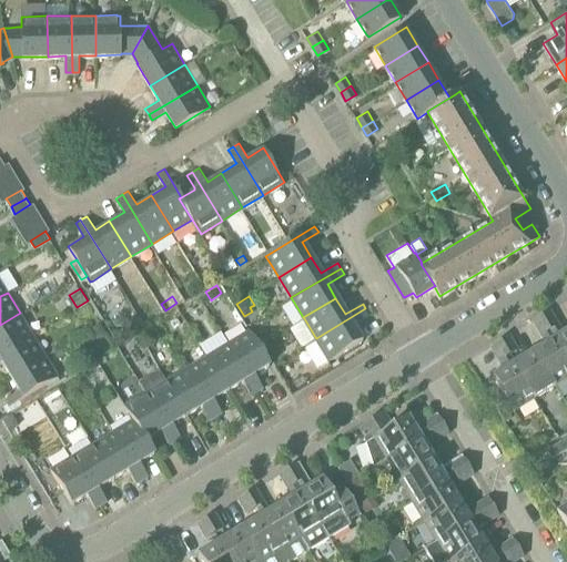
[(550,307),(542,313),(566,355),(566,327),(564,329),(550,307)]
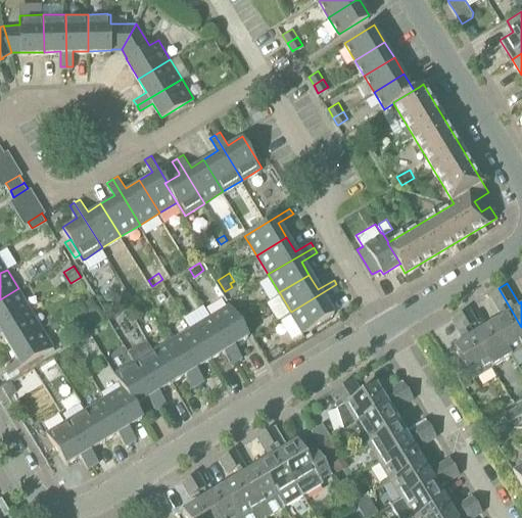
[(336,284),(291,312),(302,331),(324,319),(332,314),(324,298),(339,289),(336,284)]
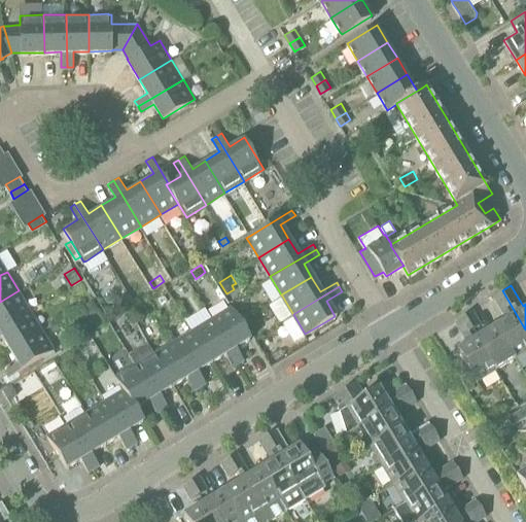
[(0,327),(30,309),(19,290),(0,302),(0,327)]
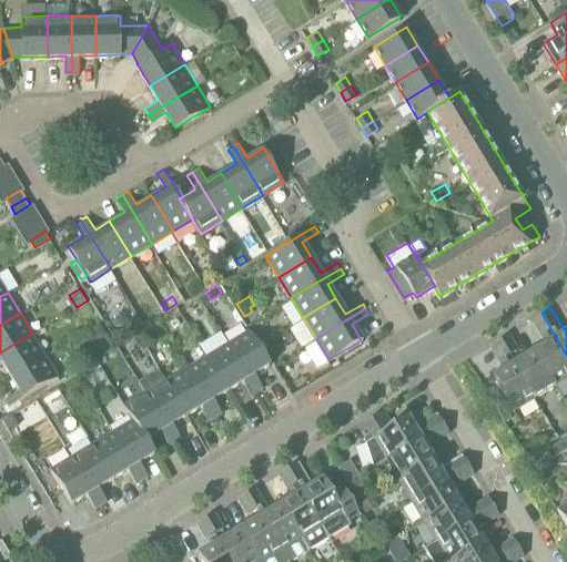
[(566,355),(542,313),(534,317),(542,331),(544,336),(542,337),(544,340),(534,347),(554,381),(555,381),(562,392),(563,394),(566,390),(566,355)]
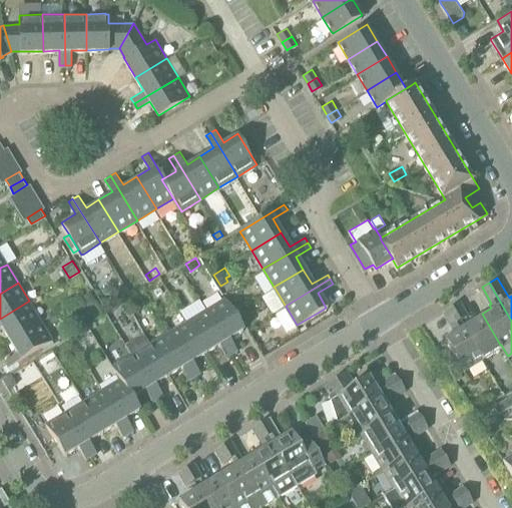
[(85,293),(91,304),(97,301),(90,290),(85,293)]
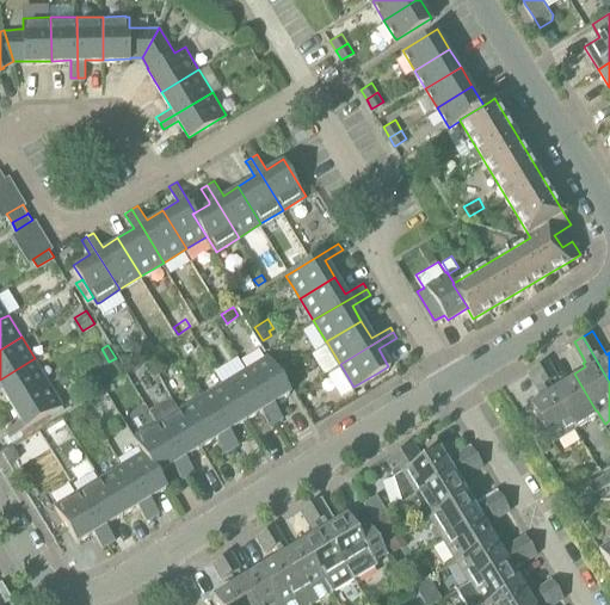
[(270,353),(245,368),(276,420),(283,415),(273,400),(291,390),(270,353)]
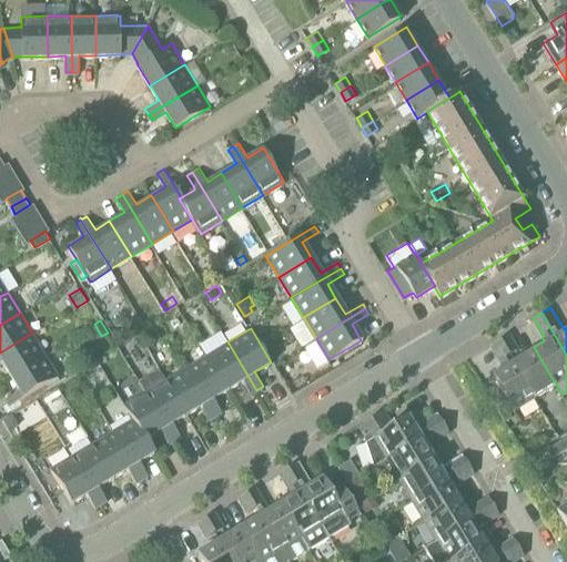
[(32,333),(0,353),(0,360),(1,360),(10,375),(46,354),(32,333)]
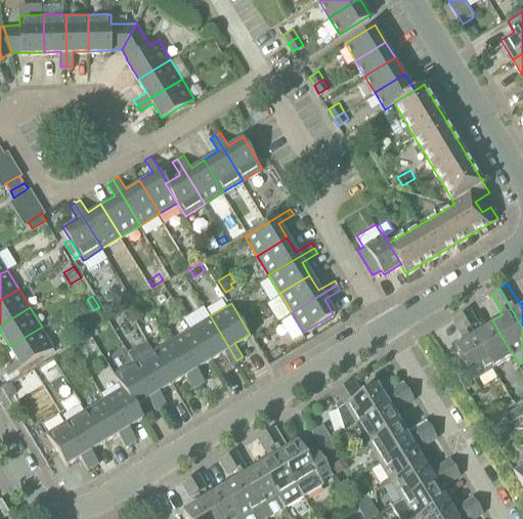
[(470,307),(462,312),(470,326),(471,326),(478,320),(477,318),(470,307)]
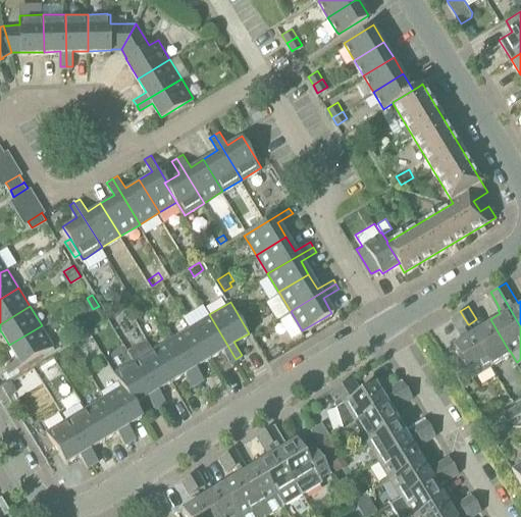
[(459,354),(449,360),(462,383),(469,378),(467,375),(490,362),(471,330),(468,324),(460,311),(453,315),(450,317),(462,337),(452,342),(459,354)]
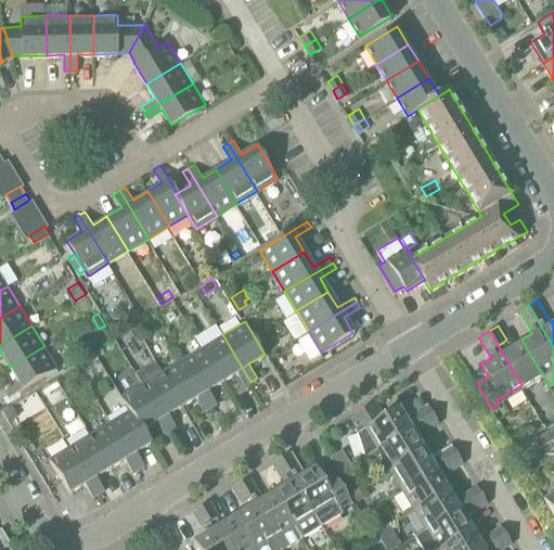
[(205,345),(203,346),(223,380),(237,371),(246,384),(250,382),(222,334),(205,345)]
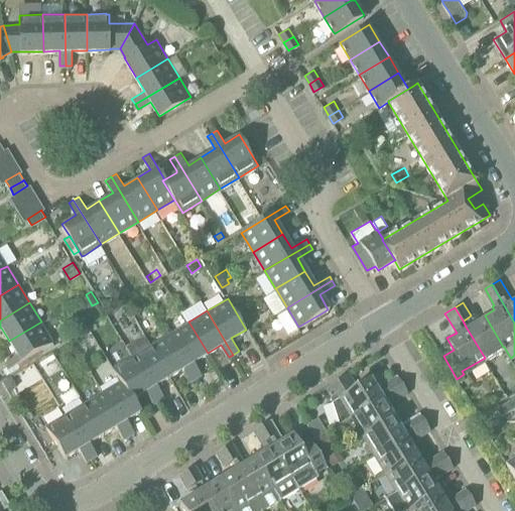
[(467,326),(466,327),(485,358),(503,347),(485,315),(467,326)]
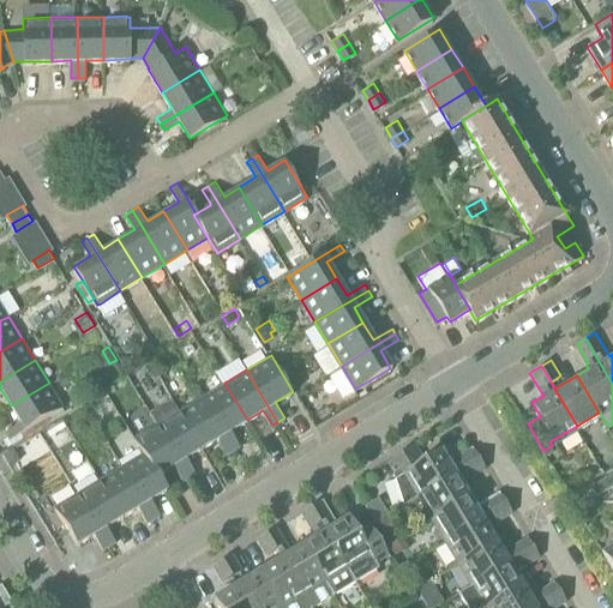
[(20,421),(6,431),(8,434),(10,437),(20,431),(62,405),(49,383),(11,405),(20,421)]
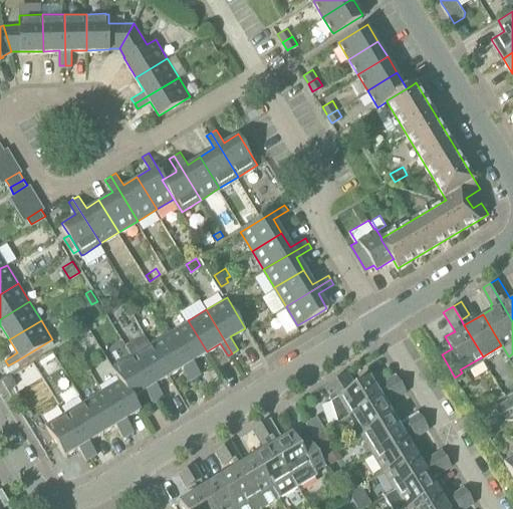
[(188,320),(170,331),(196,375),(201,372),(193,359),(207,351),(188,320)]
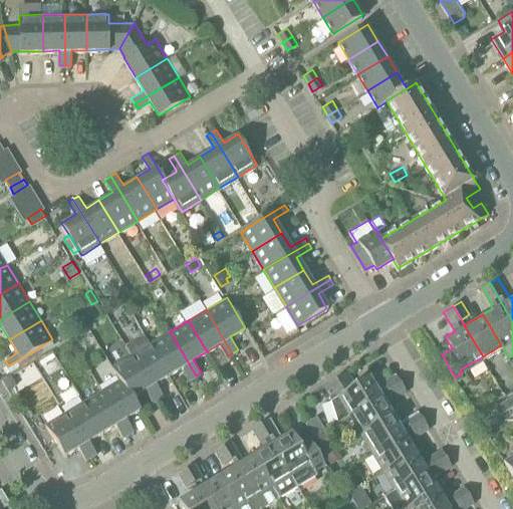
[(170,331),(151,342),(169,372),(170,373),(183,365),(190,376),(191,378),(196,375),(170,331)]
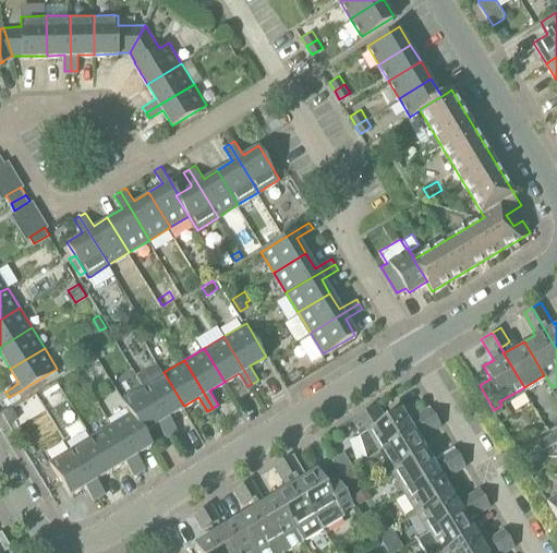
[(164,372),(144,384),(173,432),(179,429),(174,422),(170,415),(184,406),(183,405),(164,372)]
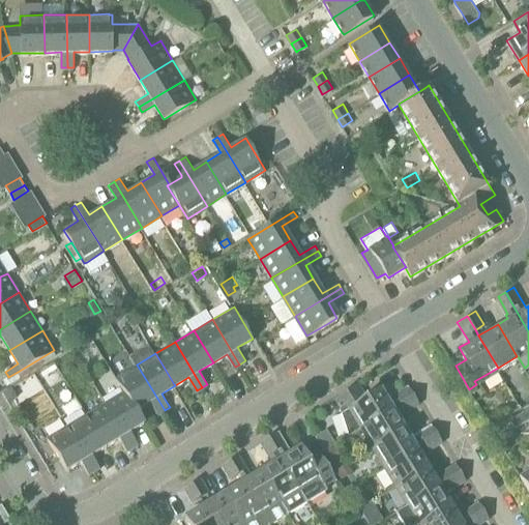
[(54,360),(37,371),(46,385),(62,375),(54,360)]
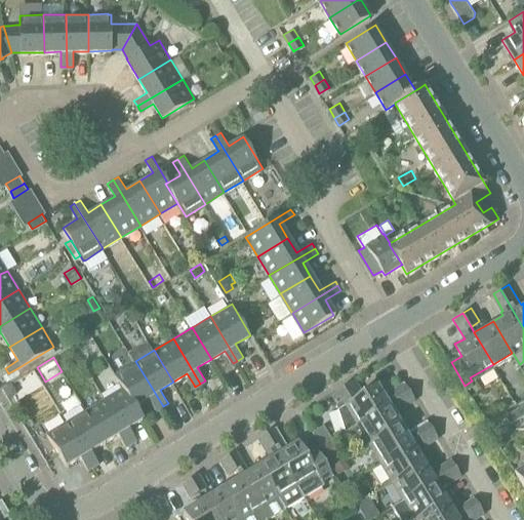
[(135,361),(116,373),(123,386),(135,404),(149,396),(158,409),(163,406),(135,361)]
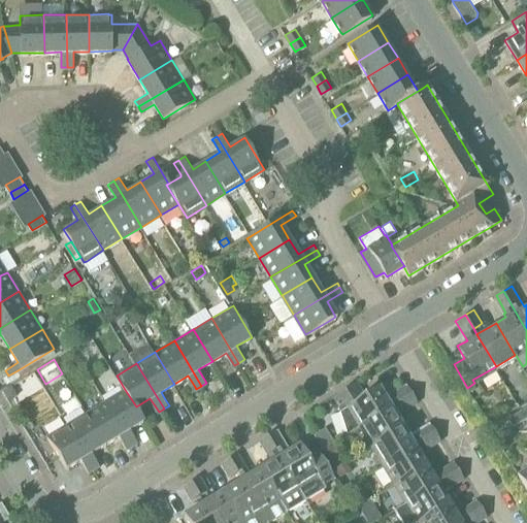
[(356,381),(334,394),(340,403),(338,404),(348,433),(359,426),(413,394),(412,392),(406,385),(390,395),(389,393),(385,396),(377,385),(363,394),(356,381)]
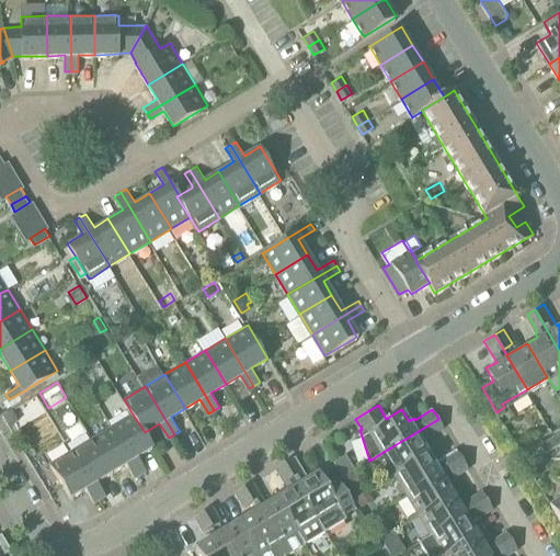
[(19,418),(13,408),(3,413),(10,423),(19,418)]
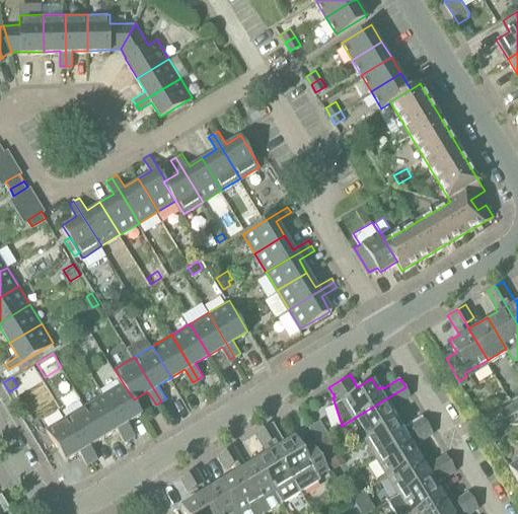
[(122,381),(103,393),(131,438),(136,434),(129,422),(142,414),(134,399),(122,381)]
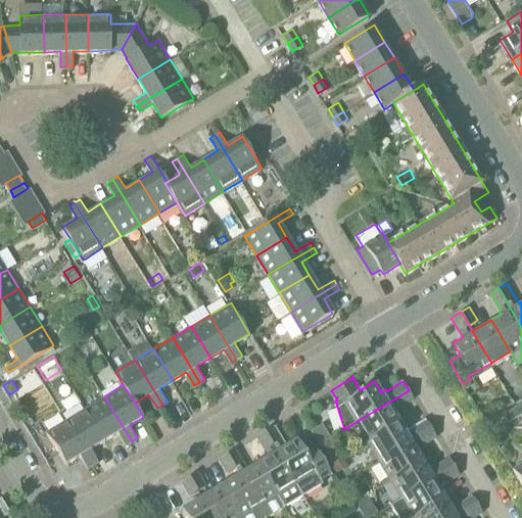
[(409,390),(356,422),(367,440),(398,421),(397,420),(391,410),(413,396),(409,390)]
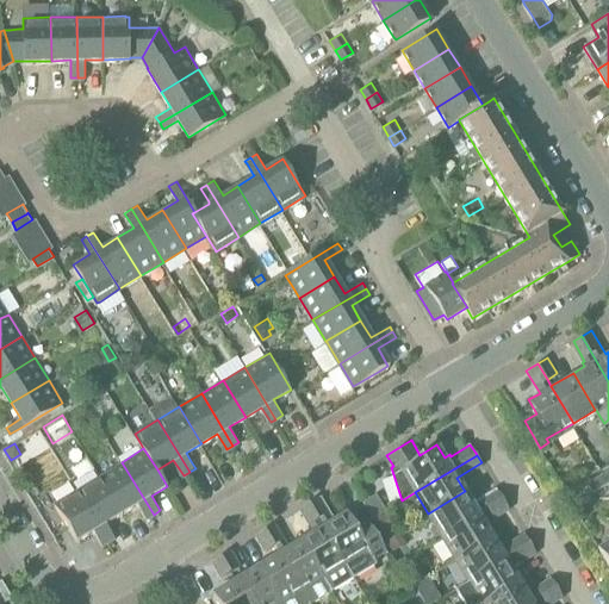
[(122,462),(99,475),(119,510),(122,514),(138,504),(147,518),(154,515),(122,462)]
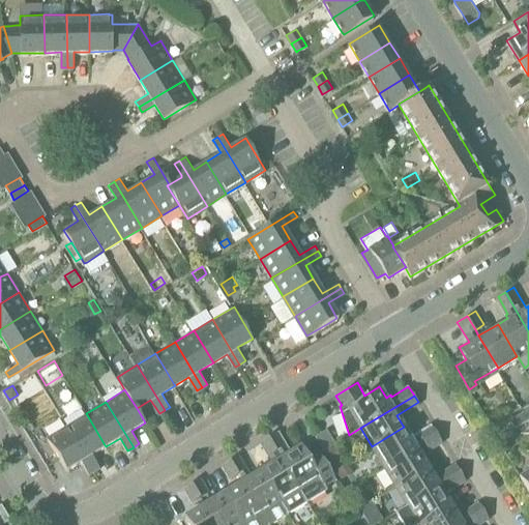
[(527,416),(522,408),(510,415),(515,424),(527,416)]
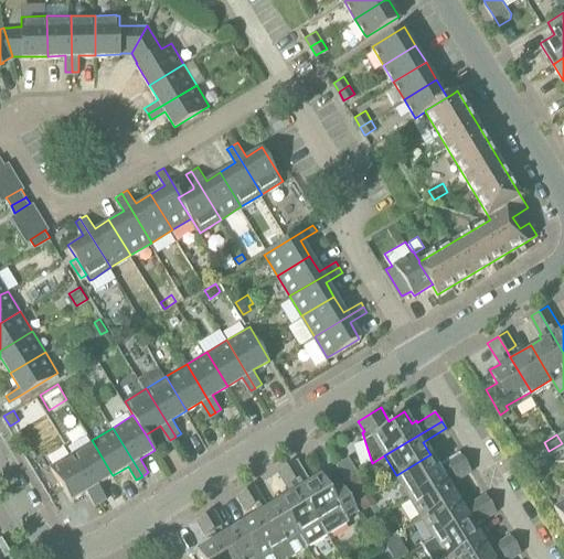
[(92,440),(71,453),(100,501),(106,497),(98,484),(113,475),(110,472),(92,440)]
